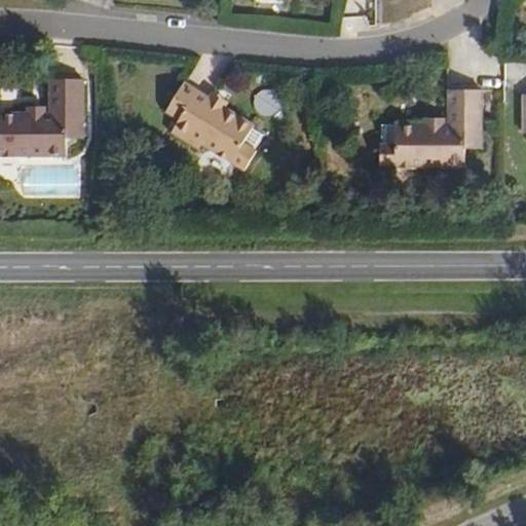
[(78,140),(79,121),(87,121),(87,80),(51,79),(51,113),(47,113),(47,117),(29,117),(29,113),(0,112),(0,158),(69,159),(69,140),(78,140)]
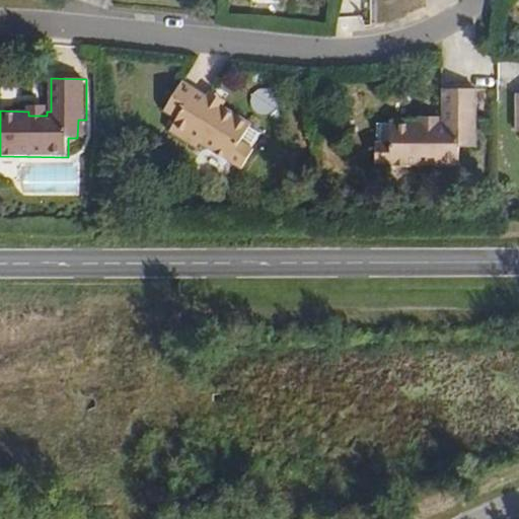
[(250,126),(220,106),(217,109),(204,100),(205,98),(180,82),(162,110),(175,121),(167,132),(195,150),(199,146),(240,170),(252,151),(249,150),(260,135),(249,127),(250,126)]
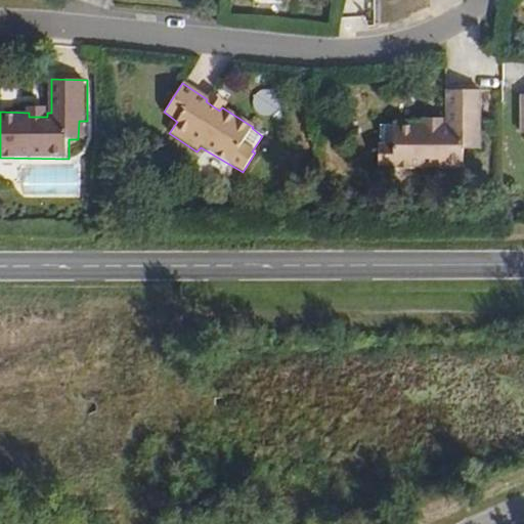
[(479,151),(479,91),(447,91),(448,127),(444,127),(444,130),(427,131),(427,127),(377,127),(378,169),(462,168),(462,151),(479,151)]
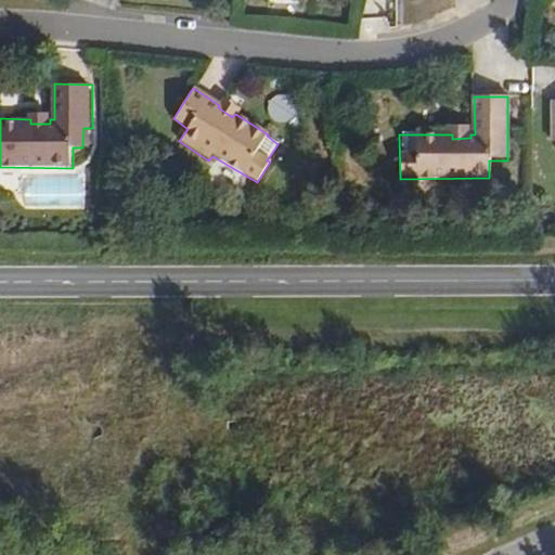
[(235,114),(237,111),(222,101),(219,105),(218,107),(232,117),(235,114)]
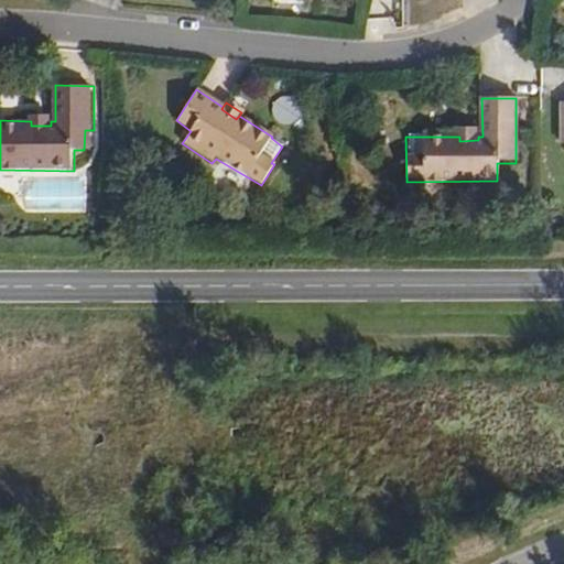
[(51,121),(51,116),(31,116),(31,121),(31,126),(51,126),(51,121)]
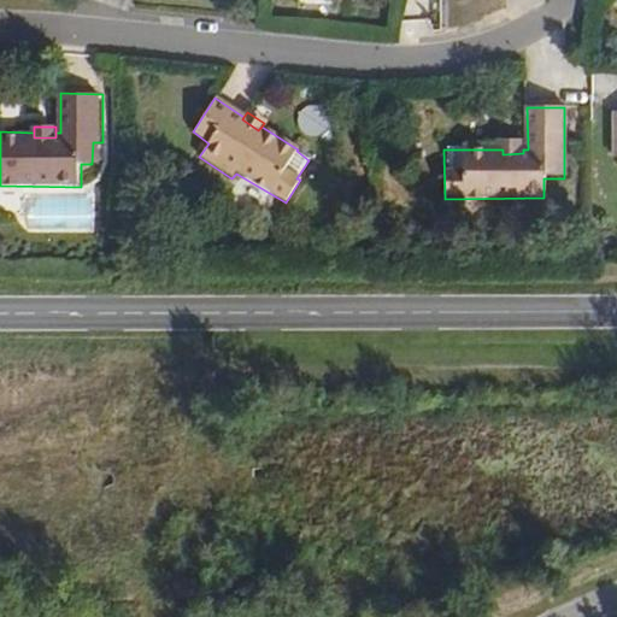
[(101,164),(103,142),(93,142),(92,164),(101,164)]
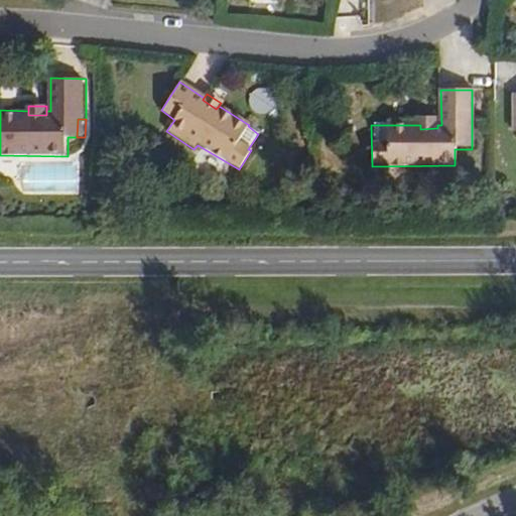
[(437,128),(437,125),(437,119),(420,120),(420,125),(420,129),(437,128)]
